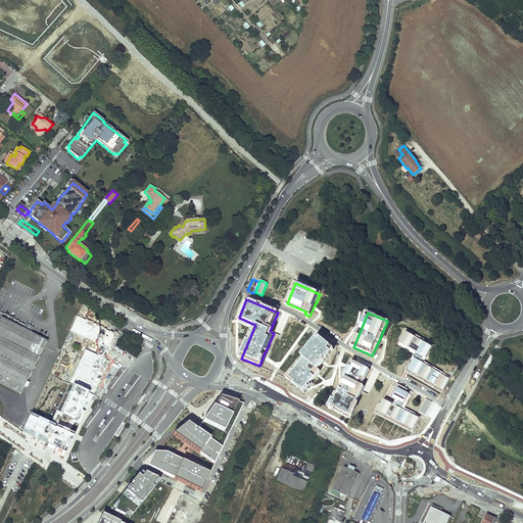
[(116,334),(78,317),(70,332),(110,348),(116,334)]
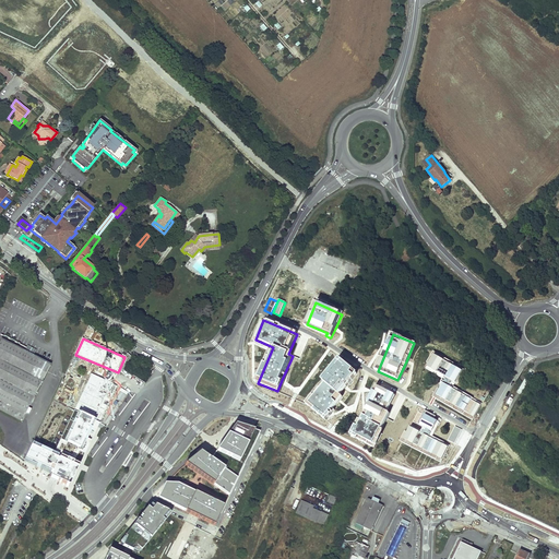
[(1,341),(0,343),(0,401),(2,402),(0,405),(0,411),(23,423),(50,367),(27,355),(1,341)]
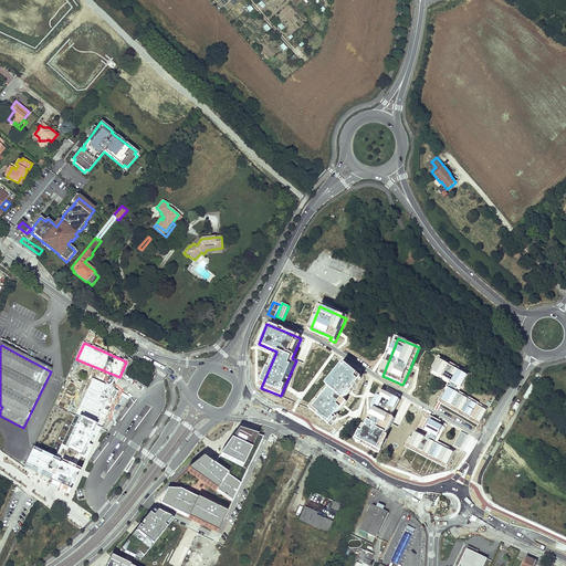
[(469,376),(440,359),(433,371),(452,383),(442,400),(480,422),(486,410),(456,392),(459,387),(461,388),(469,376)]
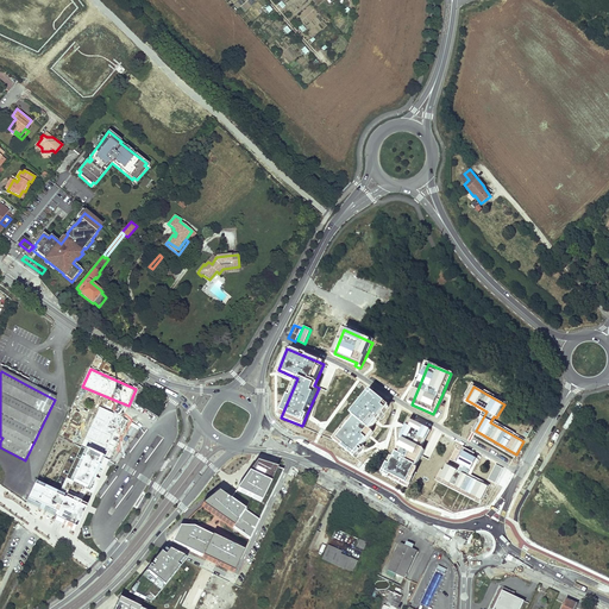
[(377,401),(369,394),(362,403),(364,406),(360,410),(358,408),(352,415),(355,418),(336,441),(353,456),(356,452),(366,440),(363,437),(365,433),(369,428),(370,429),(376,422),(387,410),(383,408),(385,405),(378,399),(377,401)]
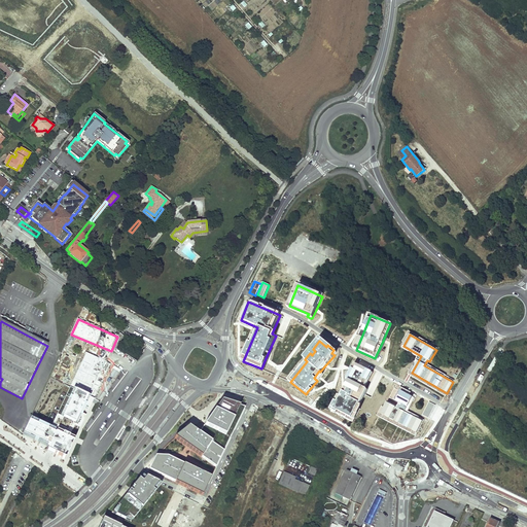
[(107,361),(86,352),(74,380),(95,389),(107,361)]
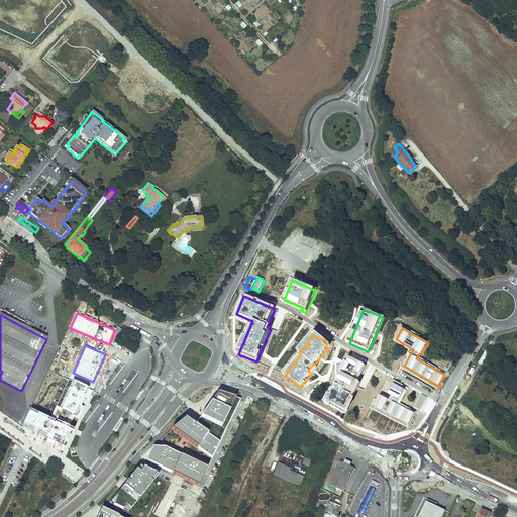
[(366,366),(347,356),(344,363),(339,372),(342,374),(338,383),(327,404),(344,413),(360,383),(357,382),(366,366)]
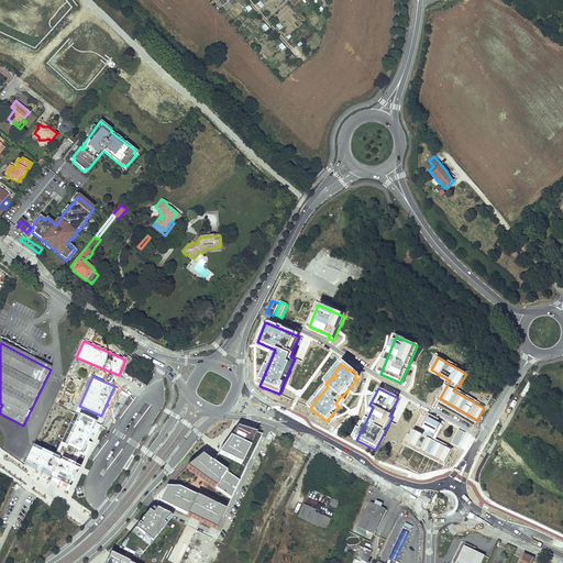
[(423,435),(412,430),(407,443),(445,462),(451,451),(432,441),(442,421),(428,414),(427,417),(429,418),(423,429),(427,430),(423,435)]
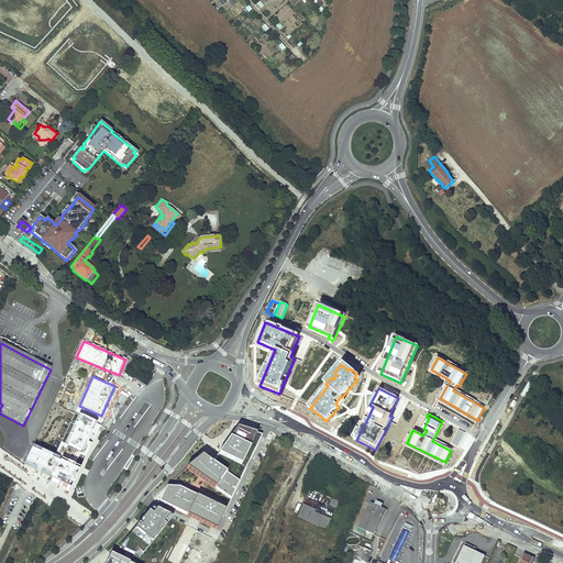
[(94,423),(79,417),(66,445),(80,452),(94,423)]
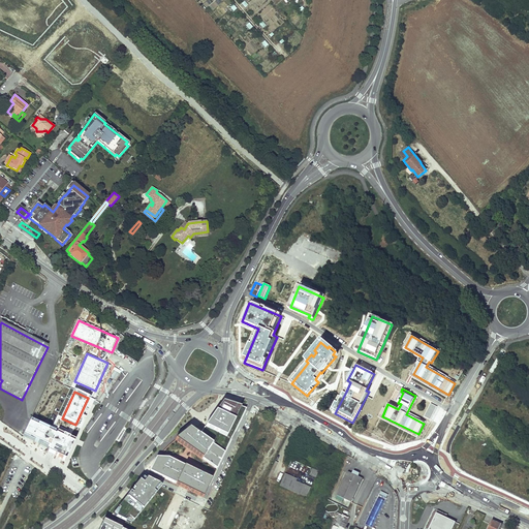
[(189,429),(175,440),(217,469),(246,409),(240,407),(223,401),(199,435),(189,429)]
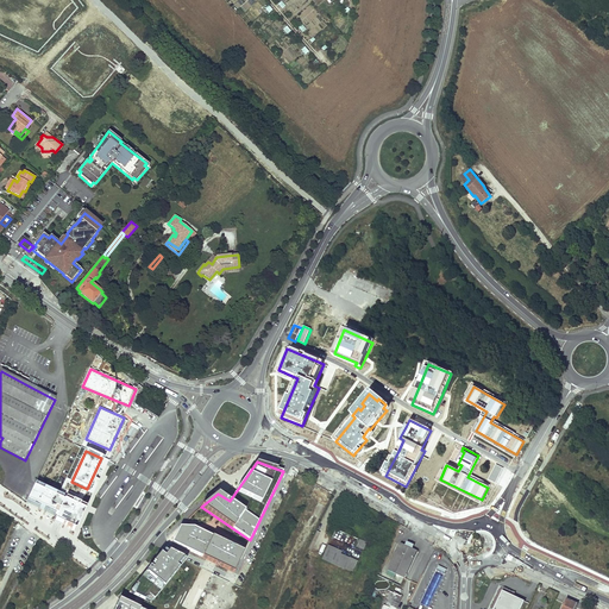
[(64,496),(36,483),(27,501),(56,514),(64,496)]
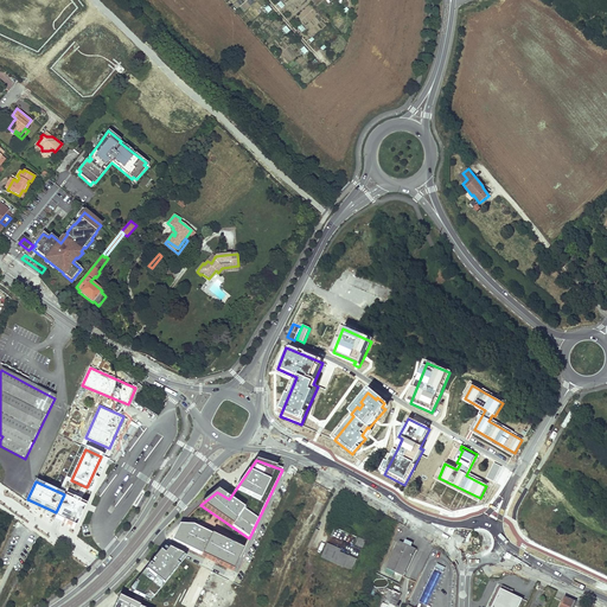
[(87,506),(65,497),(55,519),(76,529),(87,506)]
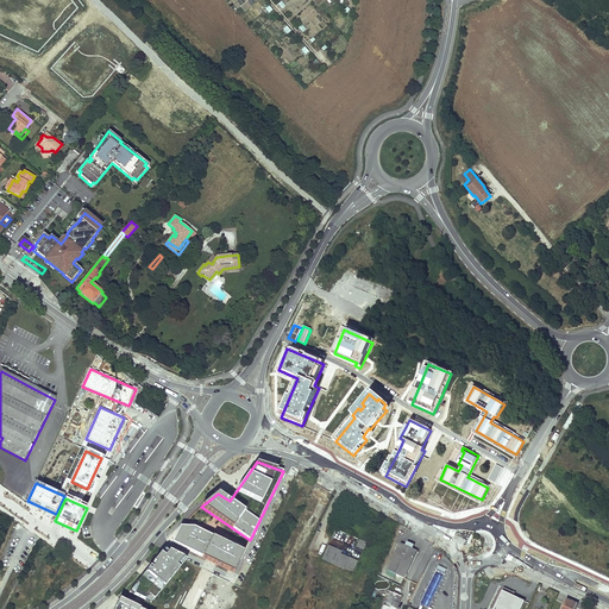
[(173,542),(233,572),(244,552),(194,527),(180,527),(173,542)]
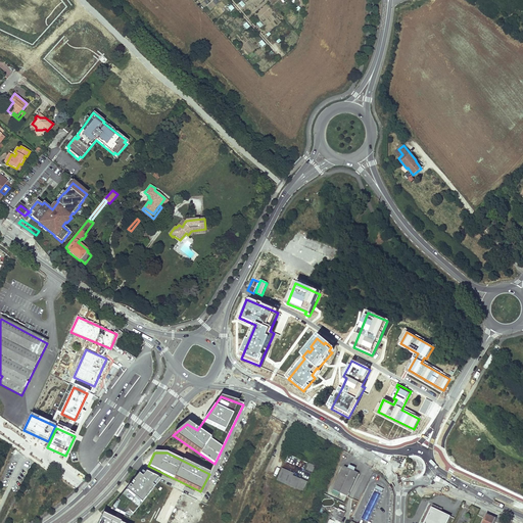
[(308,463),(305,469),(312,472),(315,466),(308,463)]
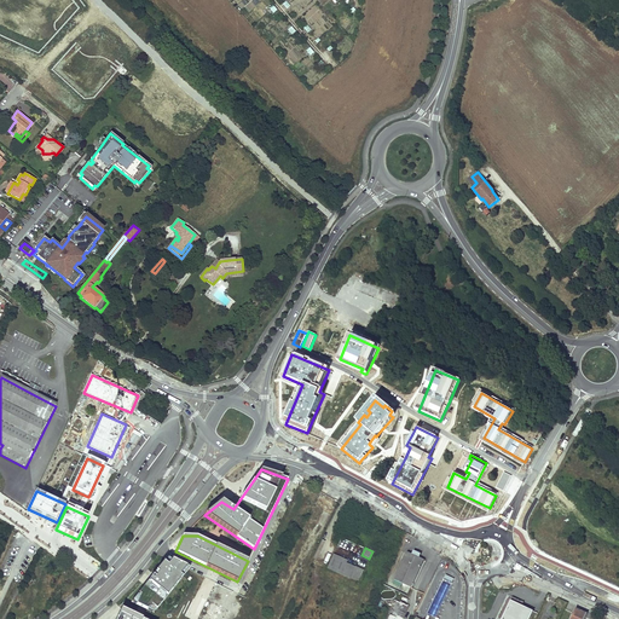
[(426,561),(409,553),(395,580),(412,589),(426,561)]
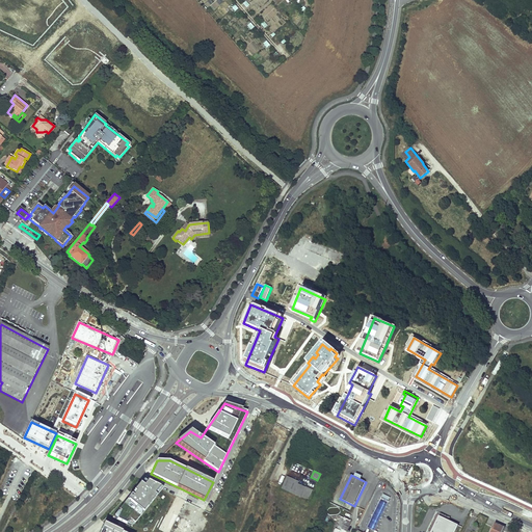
[(287,477),(282,488),(309,500),(313,490),(307,487),(298,484),(299,482),(287,477)]
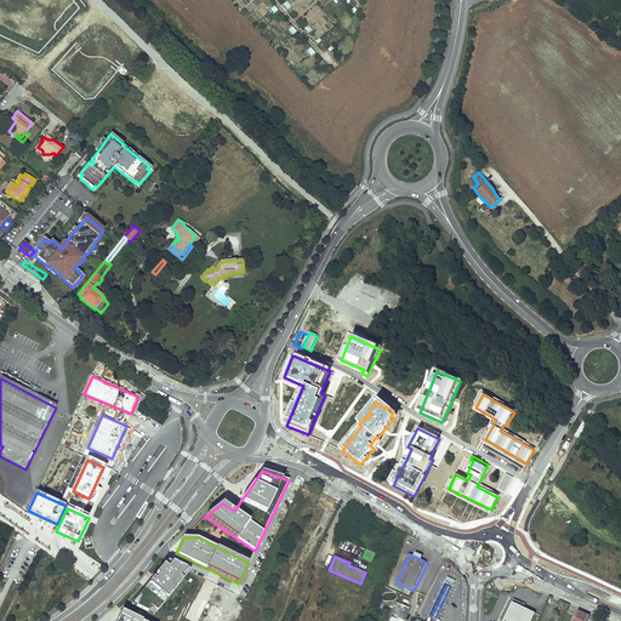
[(169,560),(132,604),(153,617),(166,602),(178,613),(181,610),(175,605),(194,581),(192,581),(188,585),(183,581),(189,574),(169,560)]
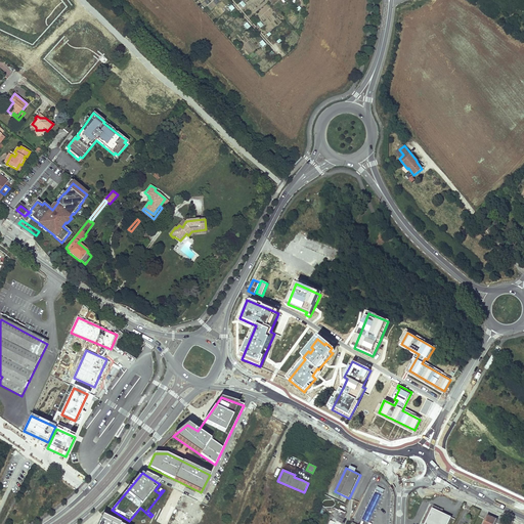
[(368,507),(375,510),(383,494),(376,490),(368,507)]
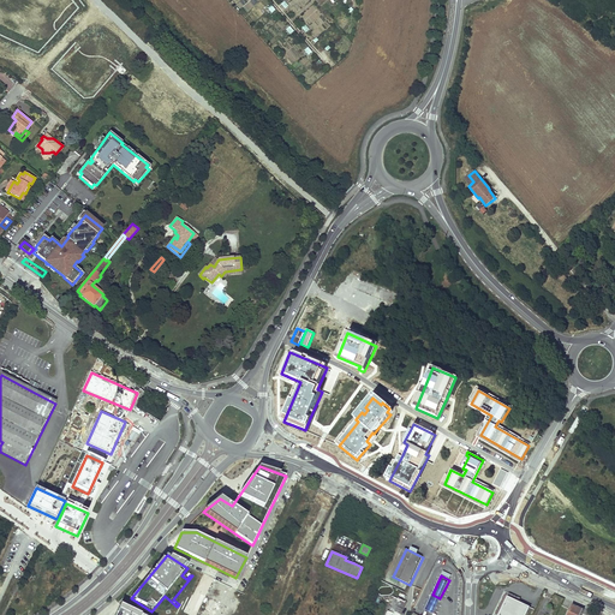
[(500,608),(503,609),(508,597),(519,603),(521,599),(509,593),(505,596),(500,608)]
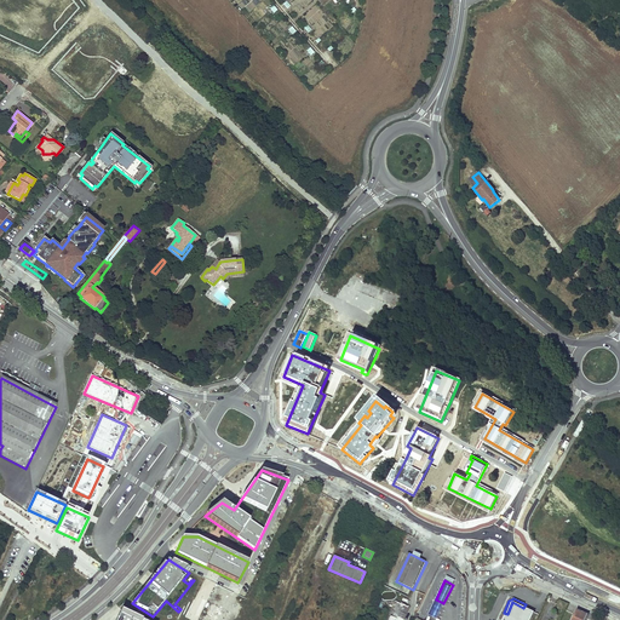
[(442,607),(434,602),(428,615),(436,619),(442,607)]
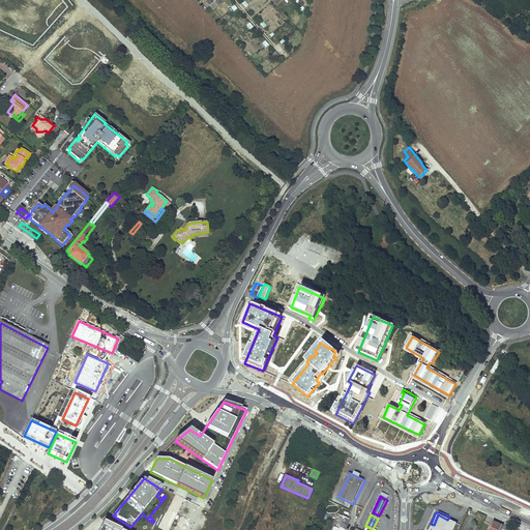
[(447,520),(438,514),(434,525),(431,529),(454,529),(458,524),(447,520)]
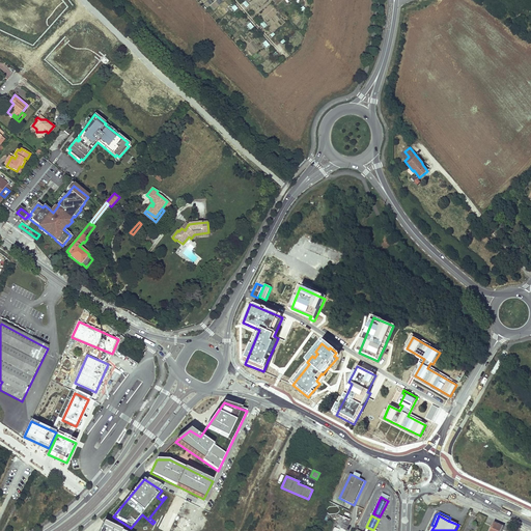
[(345,530),(351,521),(342,516),(340,520),(341,524),(338,529),(335,528),(332,530),(345,530)]
